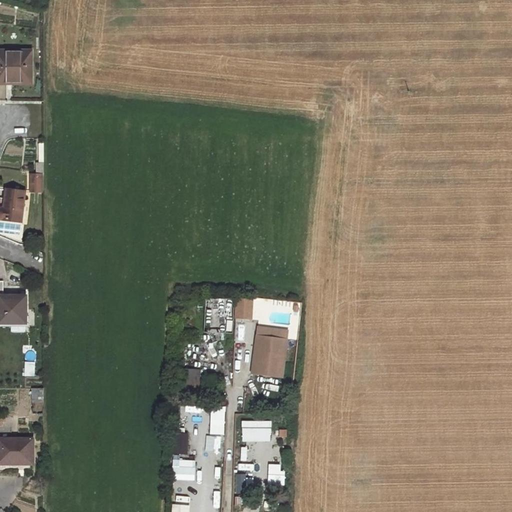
[(30,51),(0,50),(0,83),(7,83),(7,80),(30,80),(30,51)]
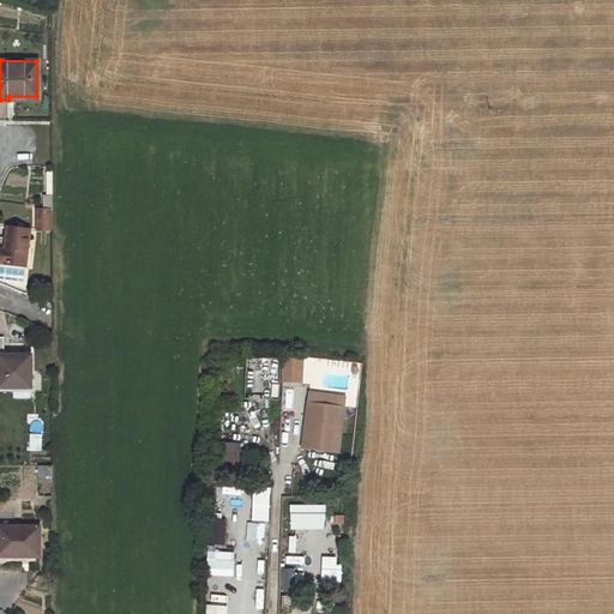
[(43,211),(36,211),(36,230),(50,230),(50,211),(43,211)]
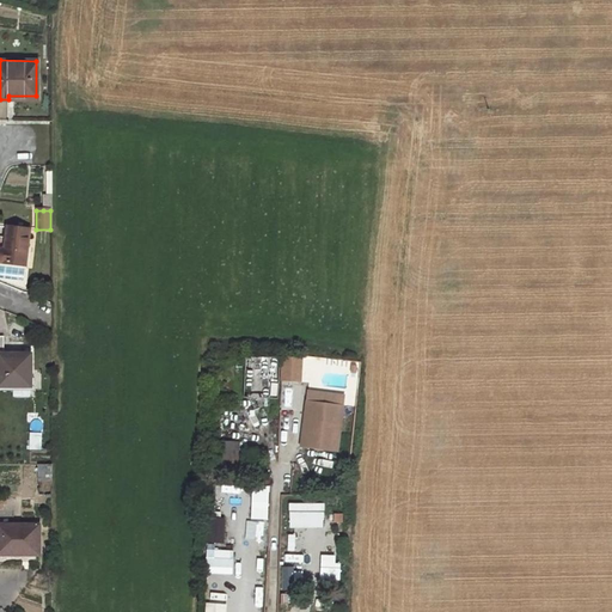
[(30,230),(7,227),(5,249),(2,249),(1,250),(0,250),(0,261),(2,262),(25,265),(30,230)]
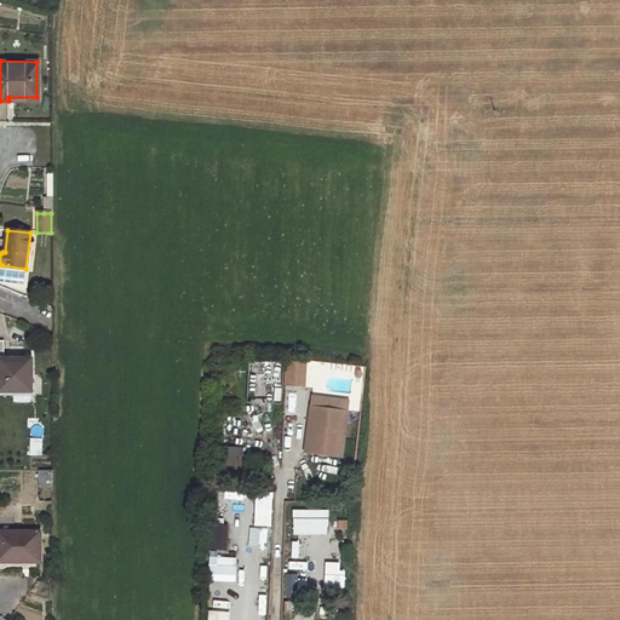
[(32,359),(0,359),(0,390),(32,391),(32,359)]
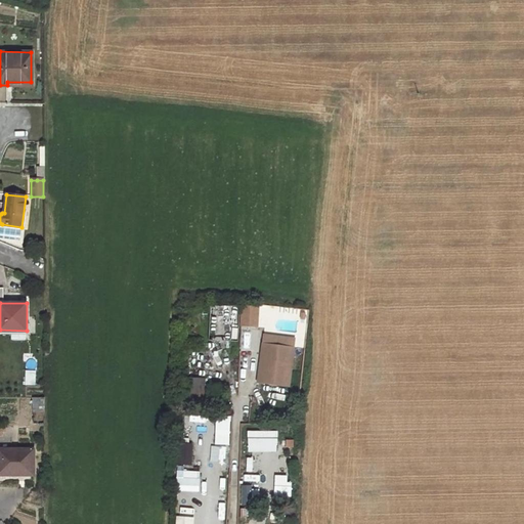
[(241,325),(258,325),(258,305),(241,305),(241,325)]
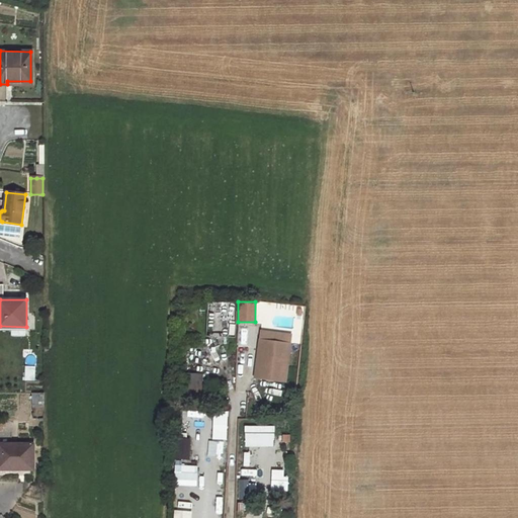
[(254,378),(288,380),(291,331),(258,329),(254,378)]
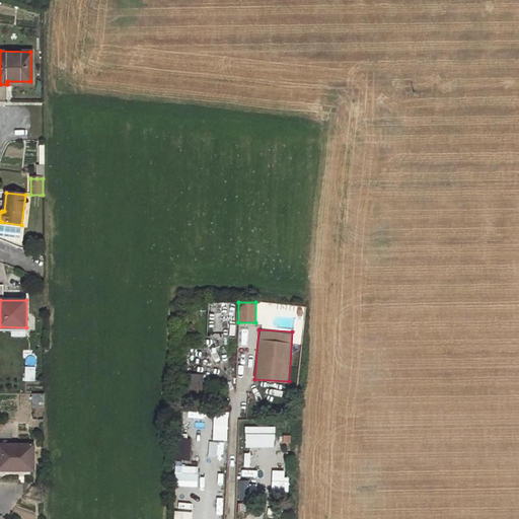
[(44,368),(26,368),(26,380),(40,381),(40,375),(44,375),(44,368)]
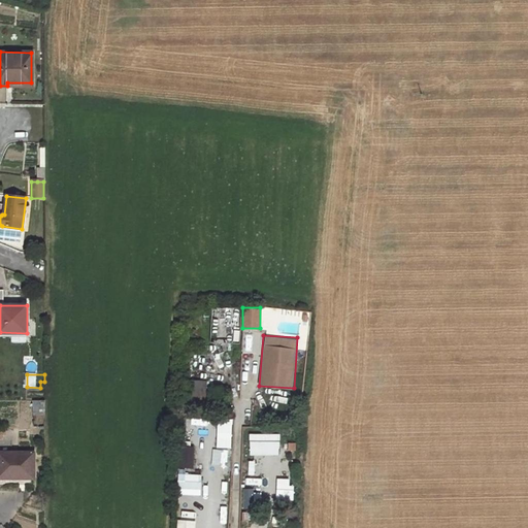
[(190,380),(188,398),(205,400),(207,382),(190,380)]
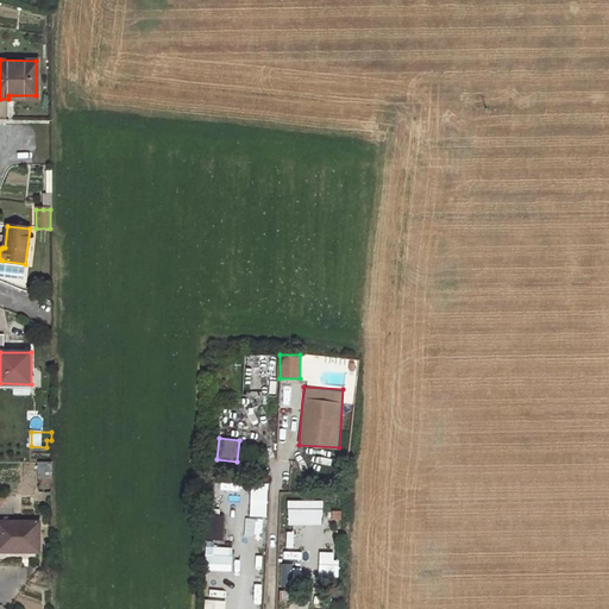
[(51,462),(39,463),(39,478),(51,478),(51,462)]
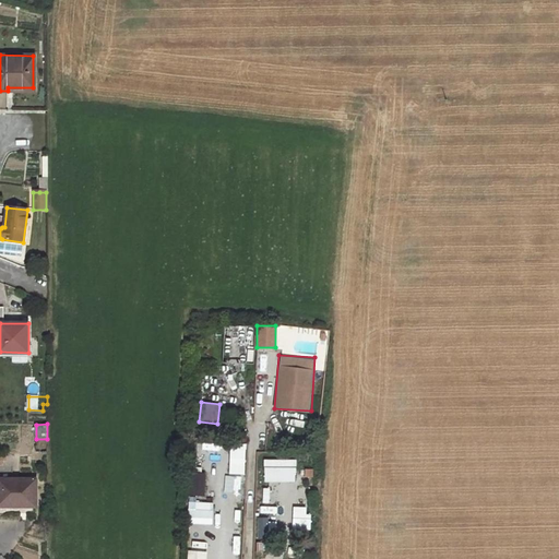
[(229,458),(229,474),(245,474),(245,458),(229,458)]
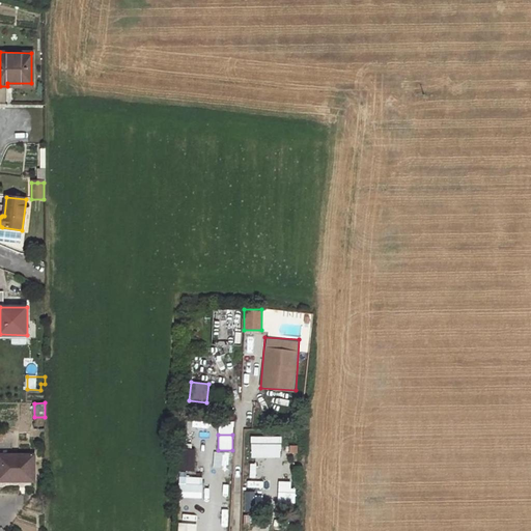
[(251,437),(250,457),(280,457),(281,437),(251,437)]
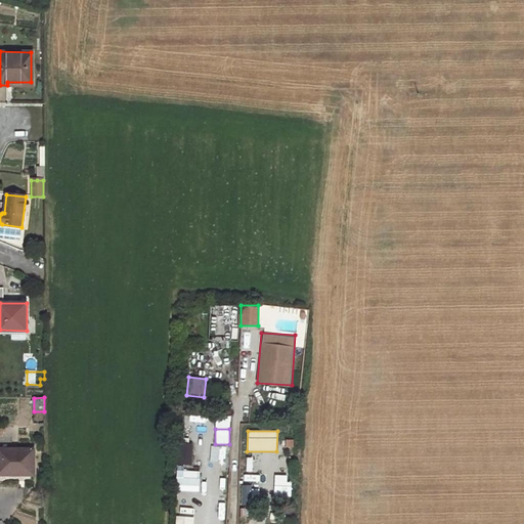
[(178,464),(192,464),(191,440),(177,441),(178,464)]
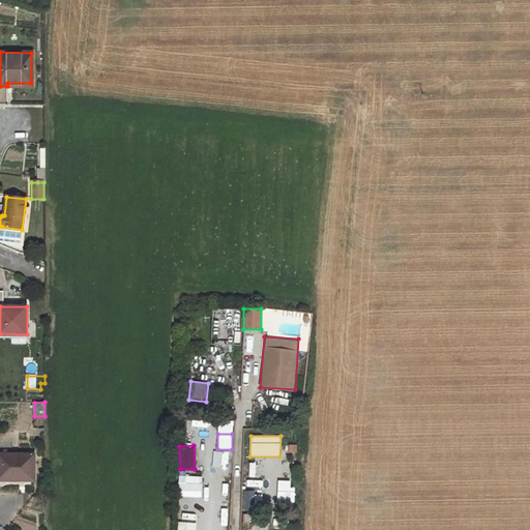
[(228,464),(230,452),(221,450),(218,462),(228,464)]
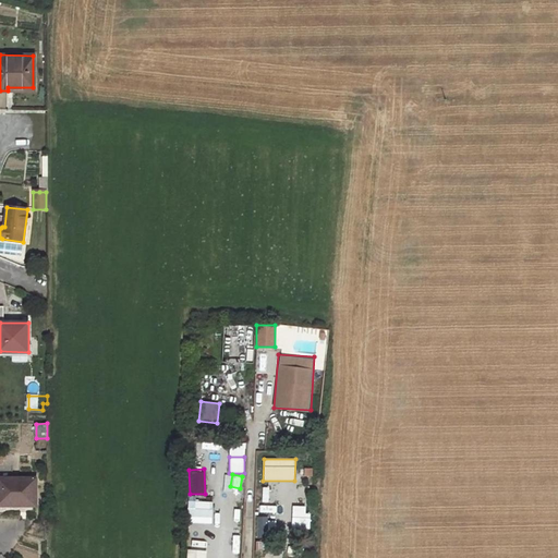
[(36,478),(0,477),(0,505),(36,506),(36,478)]
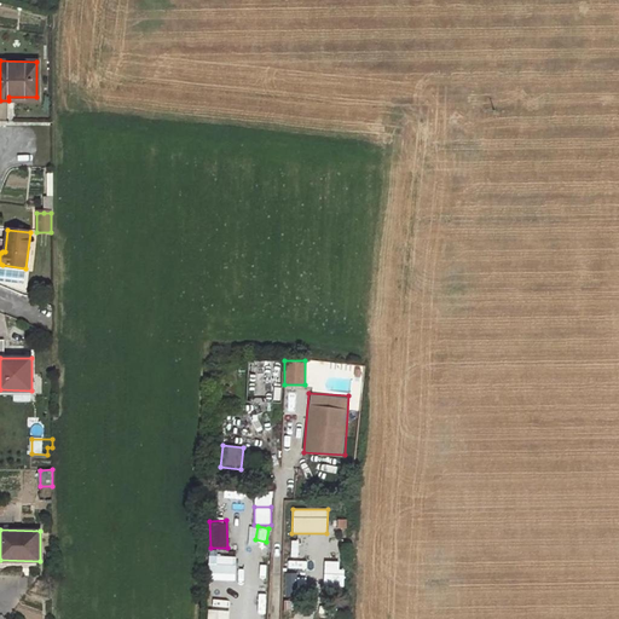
[(268,563),(268,545),(260,545),(259,562),(268,563)]
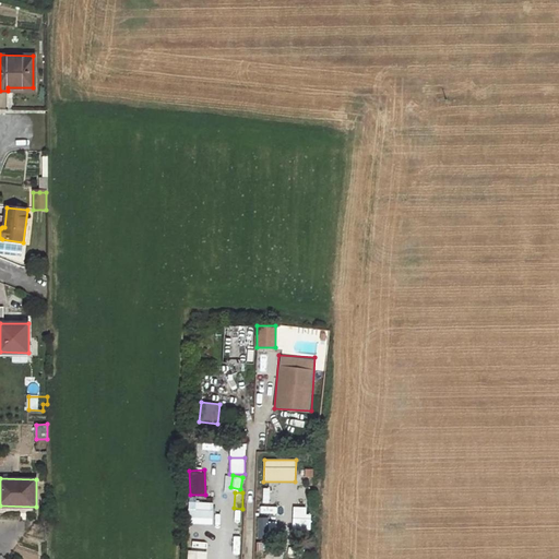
[(203,498),(188,498),(188,524),(213,524),(213,502),(203,502),(203,498)]
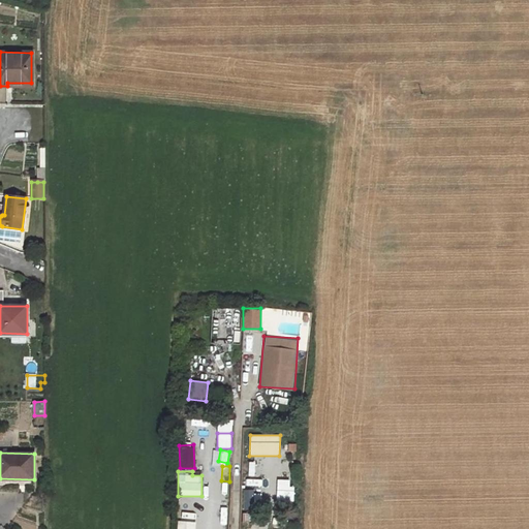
[(292,500),(292,479),(277,479),(277,501),(292,500)]
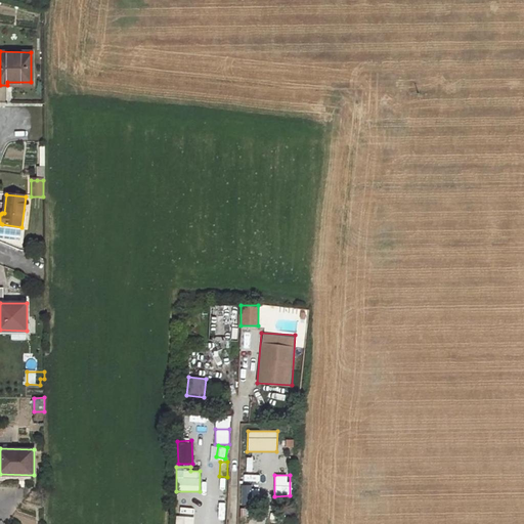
[(242,485),(242,505),(252,505),(252,484),(242,485)]
